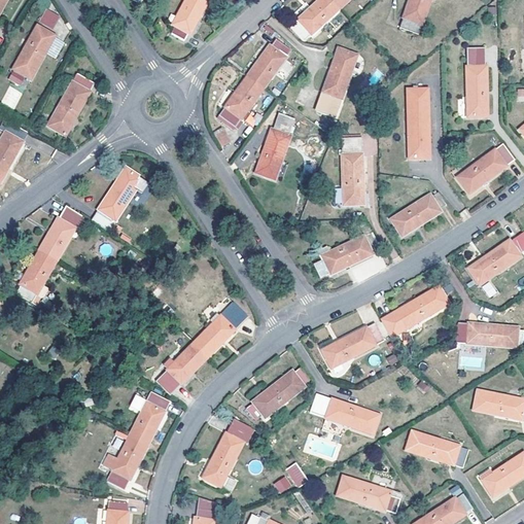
[(188,33),(206,0),(183,0),(171,24),(174,25),(170,32),(182,39),(186,32),(188,33)]
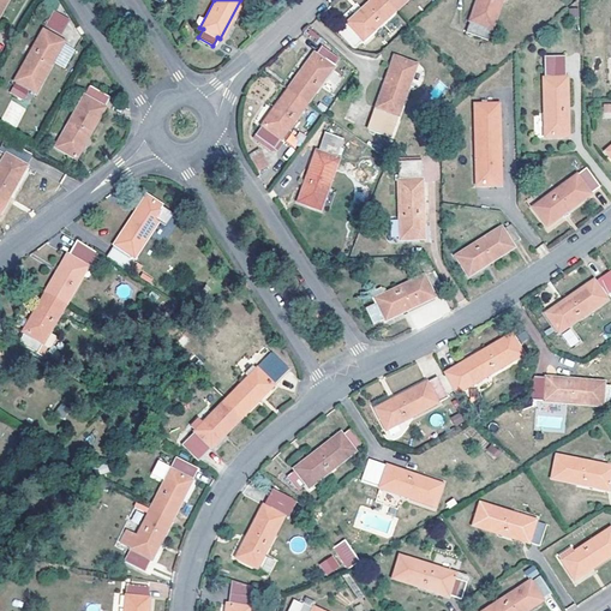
[(367,0),(336,29),(353,46),(394,9),(385,0),(367,0)]
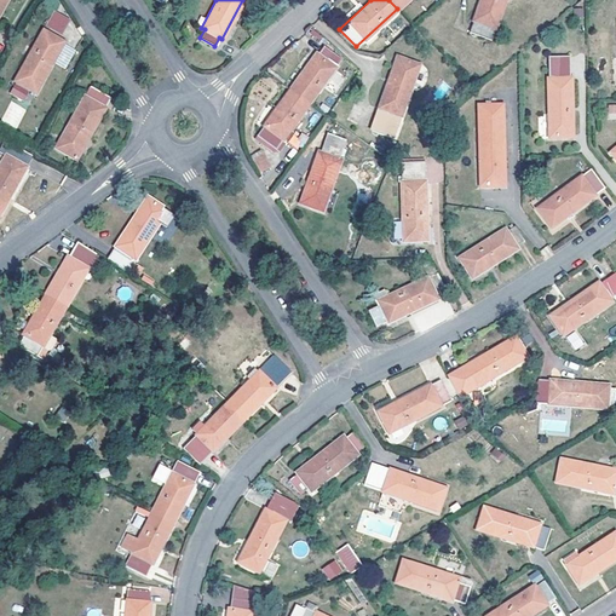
[(478,0),(468,30),(490,38),(504,0),(478,0)]
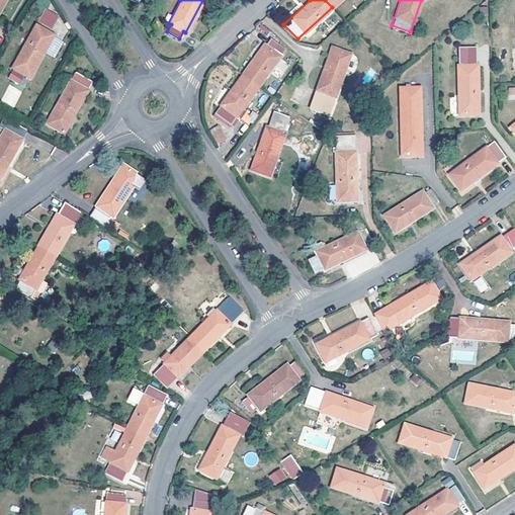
[(49,26),(56,12),(41,5),(34,19),(49,26)]
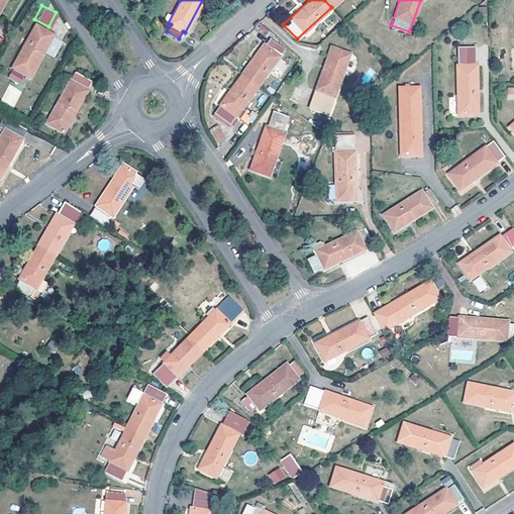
[(33,33),(31,31),(12,67),(28,76),(53,33),(38,25),(33,33)]
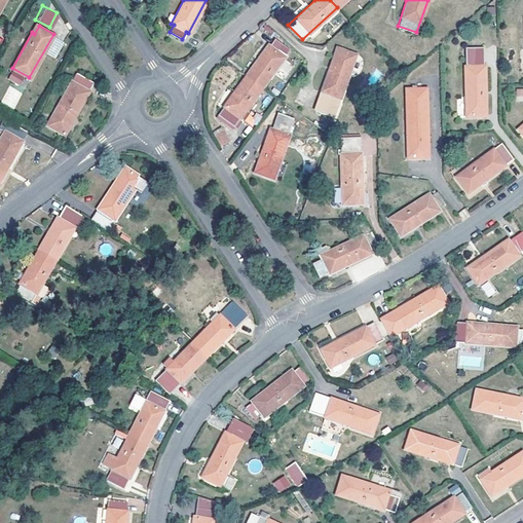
[(268,44),(267,44),(246,75),(261,86),(277,64),(274,62),(281,54),(283,57),(289,48),(273,37),(268,44)]
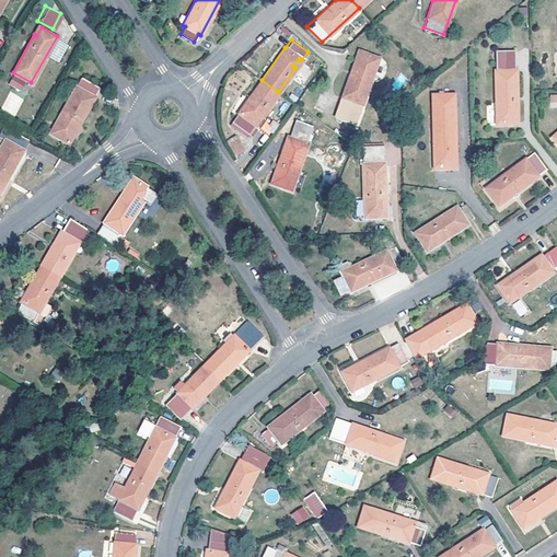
[(513,109),(517,108),(515,69),(514,69),(514,48),(495,49),(495,69),(496,123),(513,122),(513,109)]
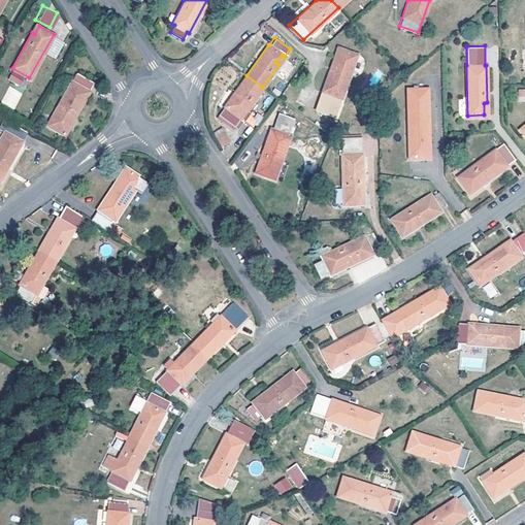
[(338,56),(334,55),(316,109),(334,117),(357,54),(340,47),(338,56)]
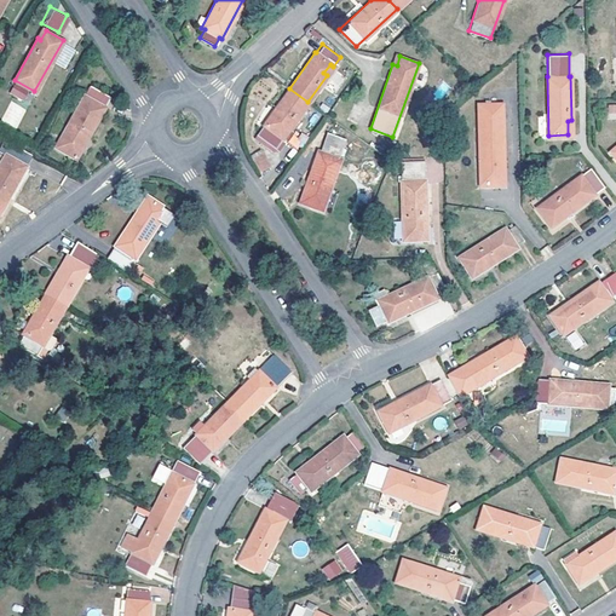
[(327,75),(333,67),(330,64),(323,73),(327,75)]
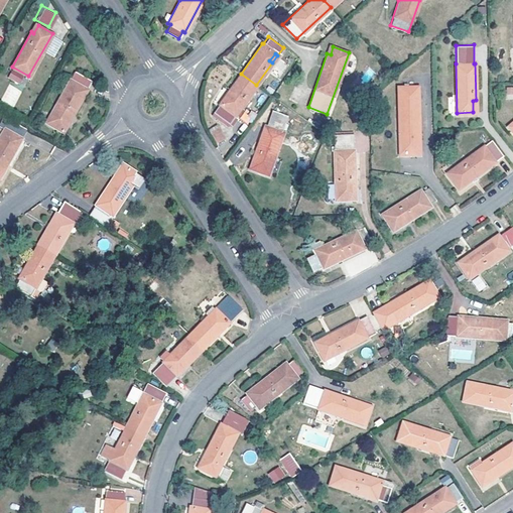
[(48,124),(62,131),(92,80),(75,71),(51,112),(54,113),(48,124)]
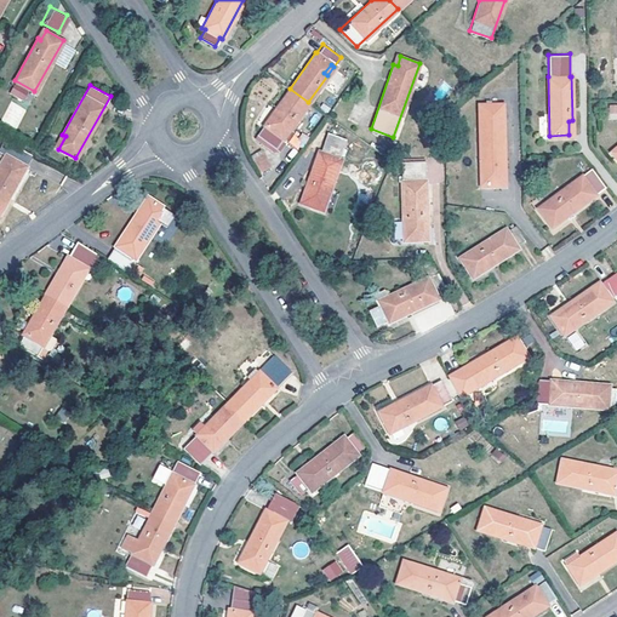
[(308,102),(290,89),(256,135),(275,148),(283,138),(289,130),(308,102)]
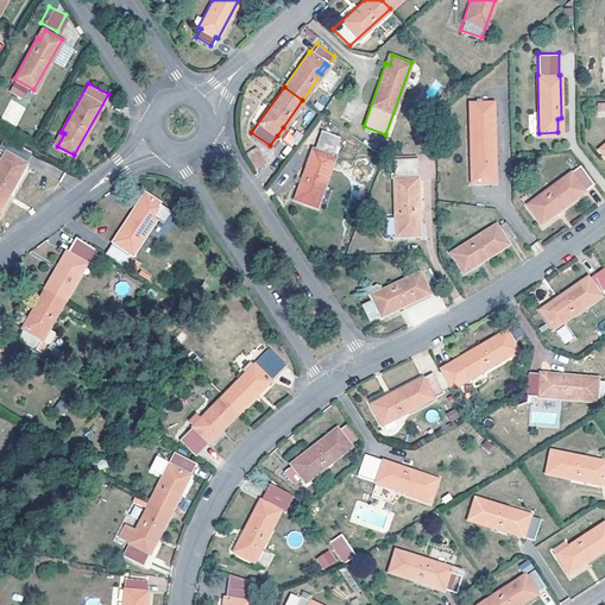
[(13,123),(23,104),(6,95),(0,108),(0,115),(13,123)]
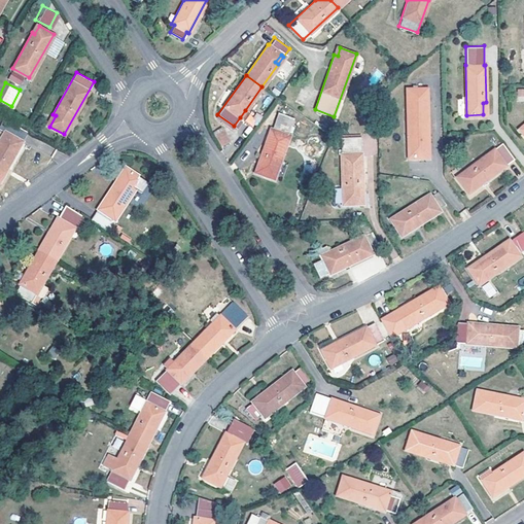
[(523,84),(514,85),(515,98),(523,97),(523,84)]
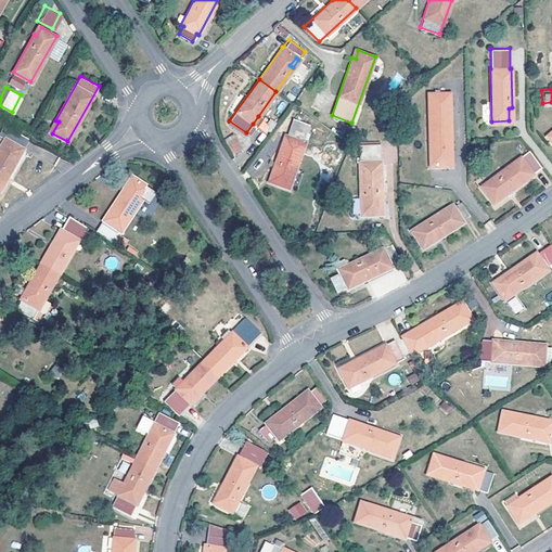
[(448,92),(429,92),(429,112),(428,112),(429,165),(447,164),(447,155),(447,152),(450,151),(449,112),(448,112),(448,92)]
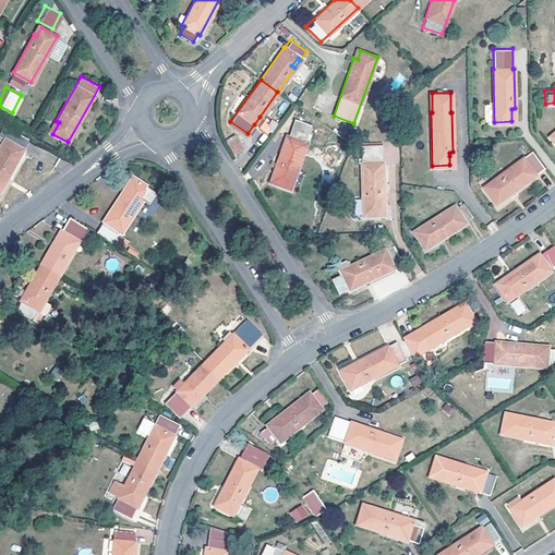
[(257,127),(263,119),(260,117),(254,124),(257,127)]
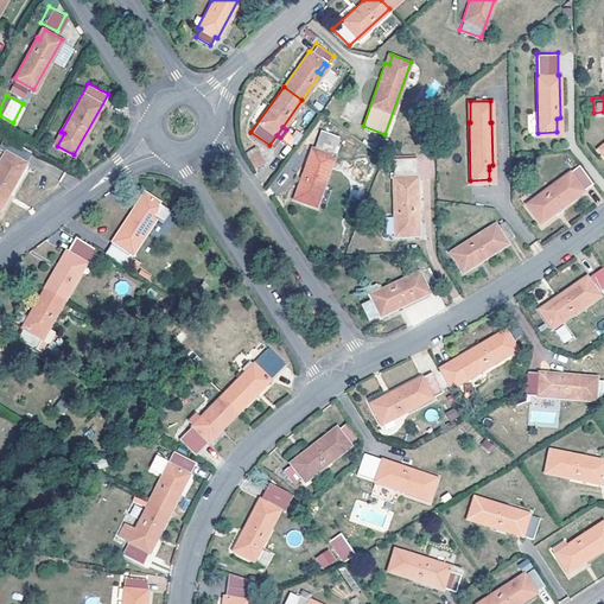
[(331,154),(338,135),(319,128),(313,148),(311,147),(298,186),(302,188),(297,198),(316,205),(332,156),(331,154)]
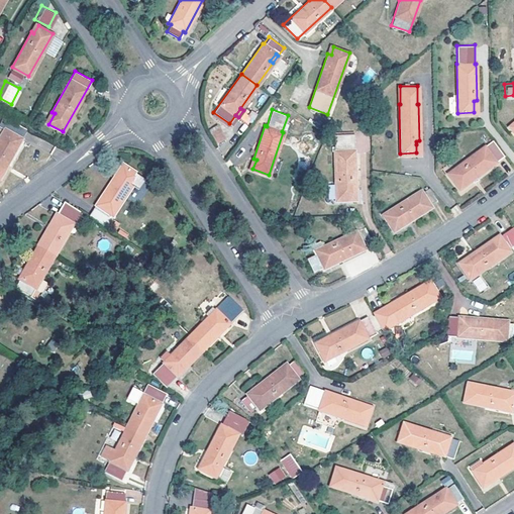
[(48,124),(55,113),(52,112),(45,122),(48,124)]
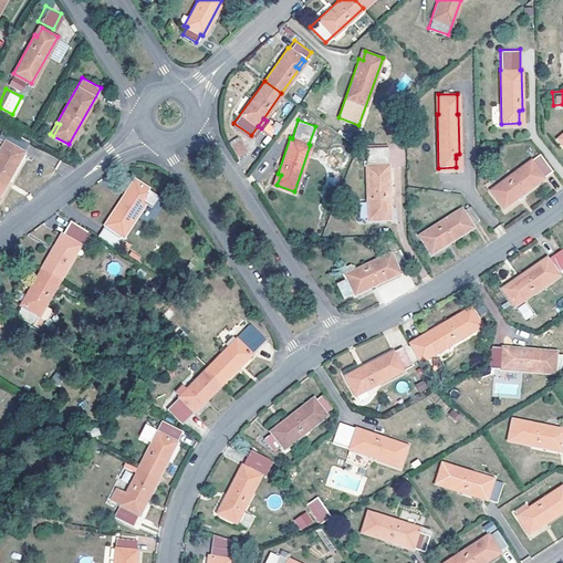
[(0,193),(29,142),(3,127),(0,133),(0,138),(4,141),(0,148),(0,193)]
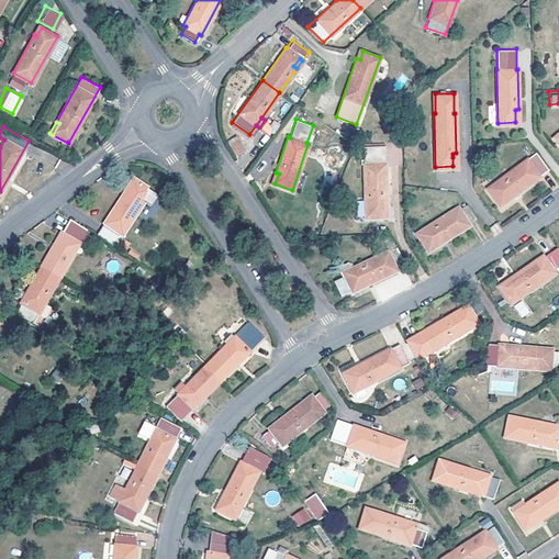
[(224,137),(233,154),(243,148),(234,132),(224,137)]
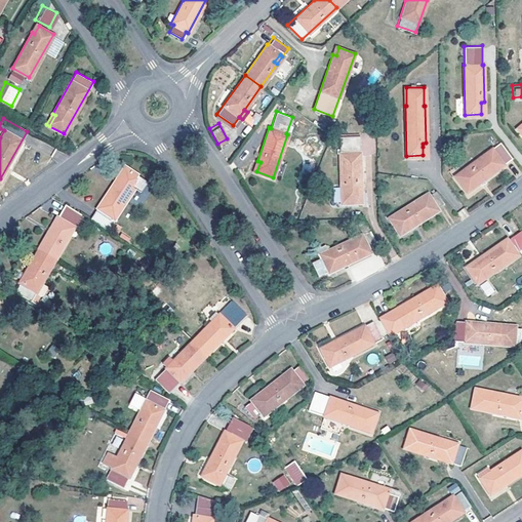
[(357,190),(360,190),(359,135),(339,135),(340,202),(357,202),(357,190)]
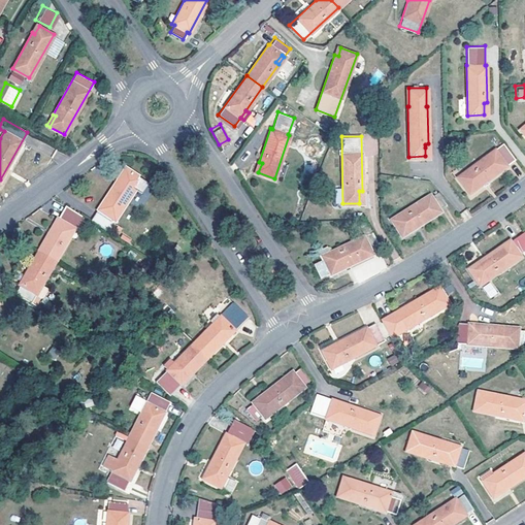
[(515,159),(502,142),(464,170),(466,173),(459,178),(469,192),(515,159)]
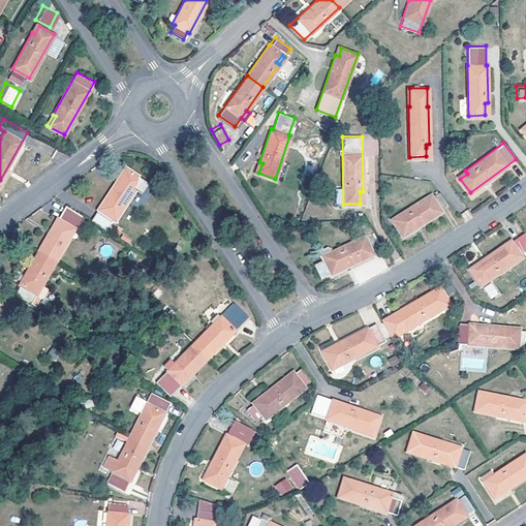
[(91,220),(107,230),(135,188),(136,189),(144,179),(125,166),(91,220)]
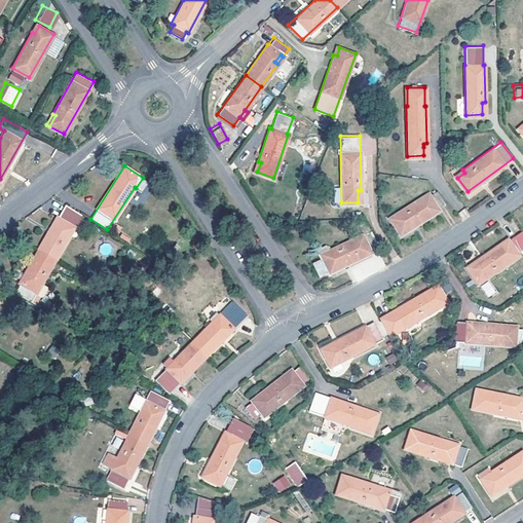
[(427,192),(408,206),(397,213),(399,216),(391,220),(400,234),(439,210),(438,208),(445,202),(437,190),(428,194),(427,192)]
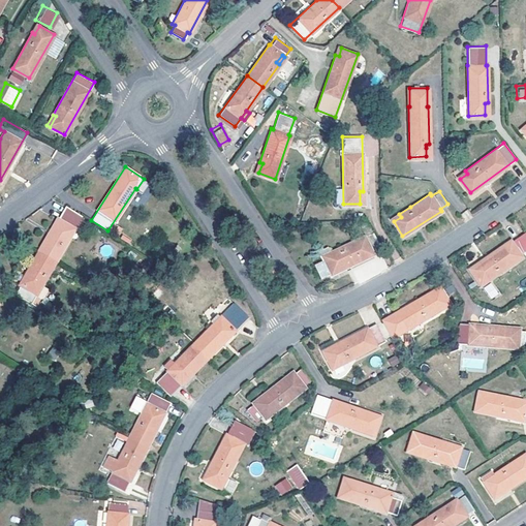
[(58,219),(57,218),(38,251),(56,261),(69,237),(66,235),(71,226),(74,228),(82,215),(65,206),(58,219)]
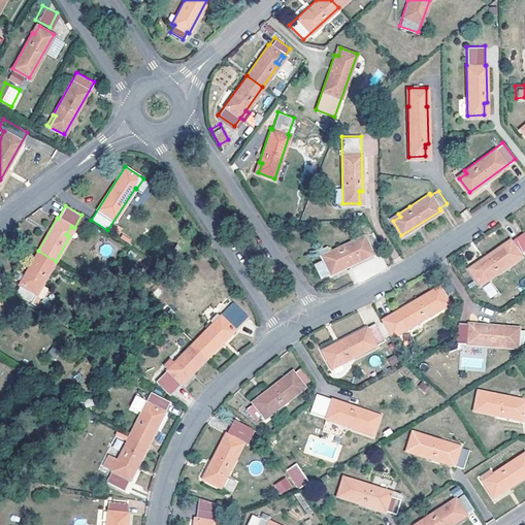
[(330,272),(372,253),(371,251),(380,247),(366,221),(360,224),(364,234),(329,251),(331,255),(321,259),(313,263),(320,276),(330,272)]
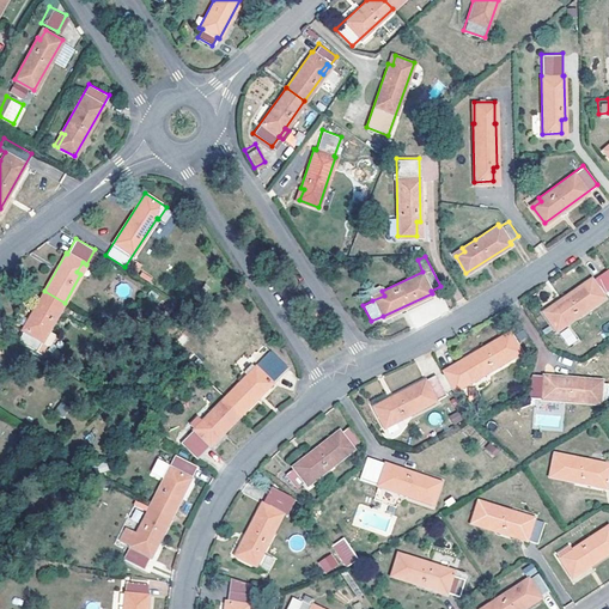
[(608,280),(602,270),(591,278),(591,276),(543,310),(554,326),(565,318),(567,321),(603,296),(602,293),(608,287),(608,280)]
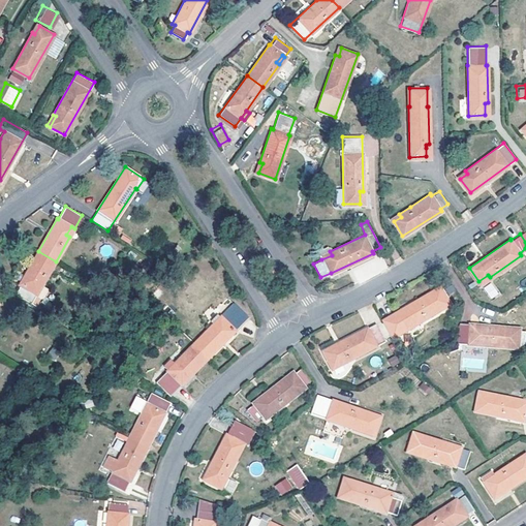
[(332,255),(330,251),(328,246),(317,250),(321,259),(332,255)]
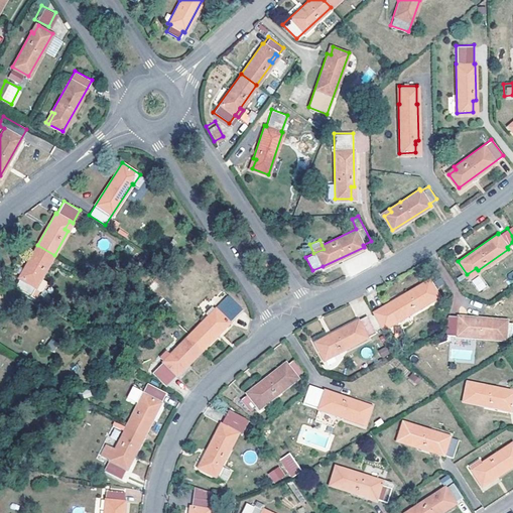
[(54,255),(37,245),(19,276),(20,276),(14,286),(30,295),(34,288),(39,290),(42,290),(46,282),(45,280),(40,278),(54,255)]
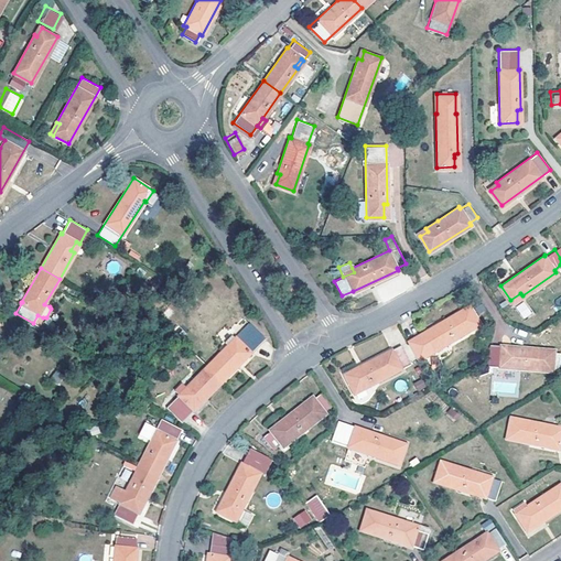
[(511,303),(520,315),(529,310),(521,298),(511,303)]
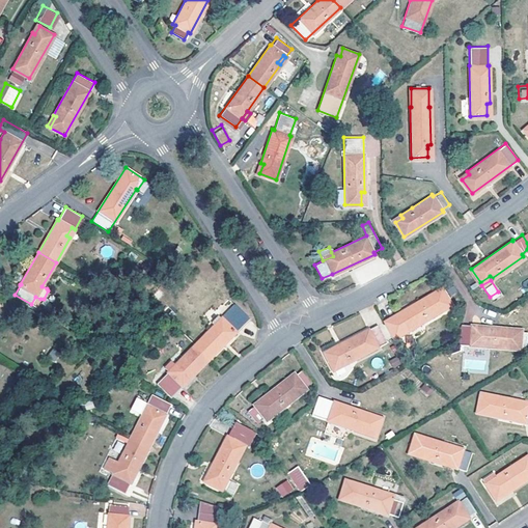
[(397,312),(398,313),(384,322),(393,338),(450,304),(441,287),(397,312)]
